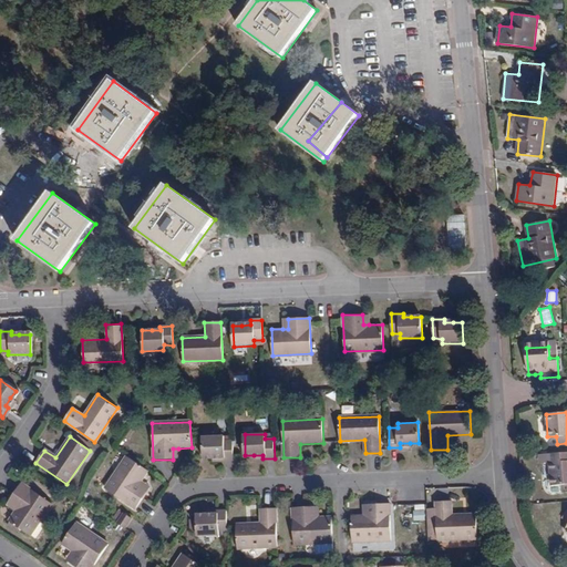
[(220,456),(220,460),(233,460),(232,440),(223,440),(223,436),(202,436),(203,456),(213,456),(220,456)]
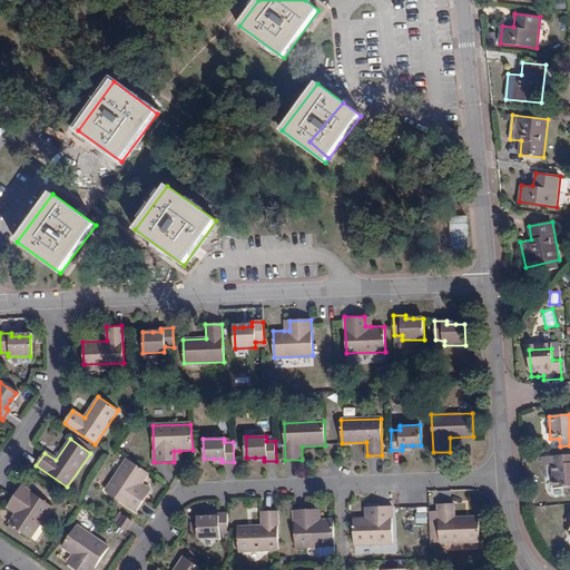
[(569,453),(552,455),(553,464),(552,463),(553,488),(564,487),(566,494),(569,493),(569,453)]
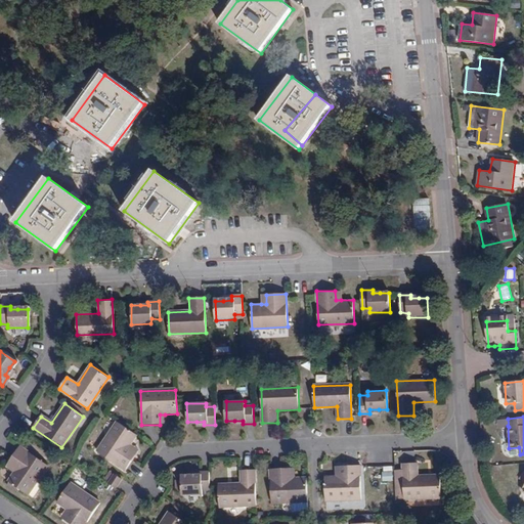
[(98,451),(126,470),(137,454),(129,449),(132,444),(138,436),(118,422),(98,451)]
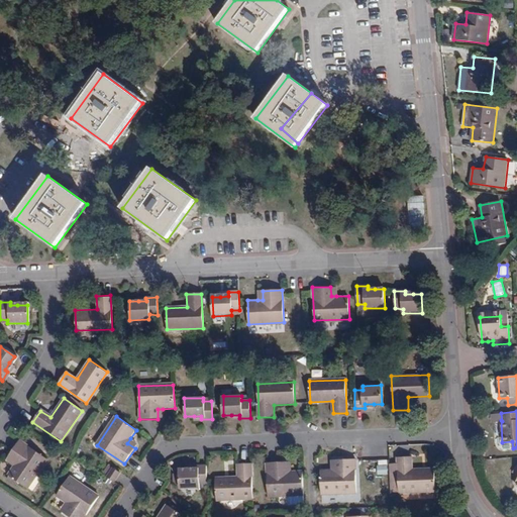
[(135,448),(138,443),(130,438),(127,443),(135,448)]
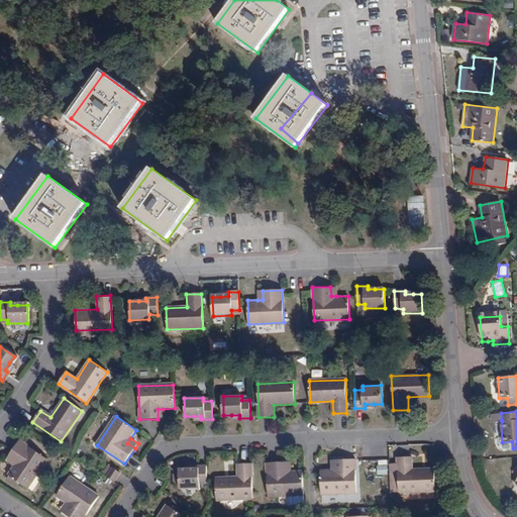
[(44,458),(18,440),(8,455),(16,461),(12,467),(6,475),(8,477),(17,482),(25,488),(44,458)]
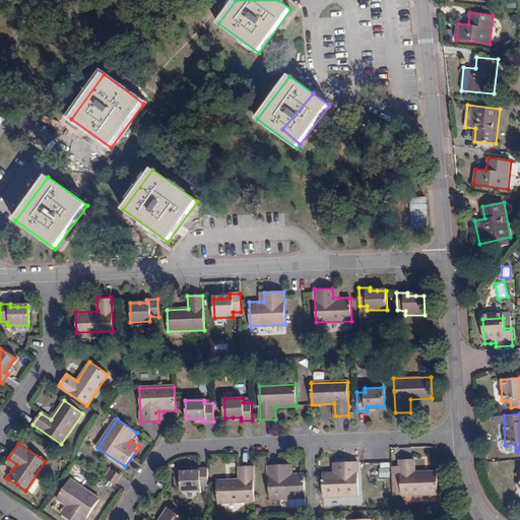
[(8,458),(5,463),(12,469),(16,464),(8,458)]
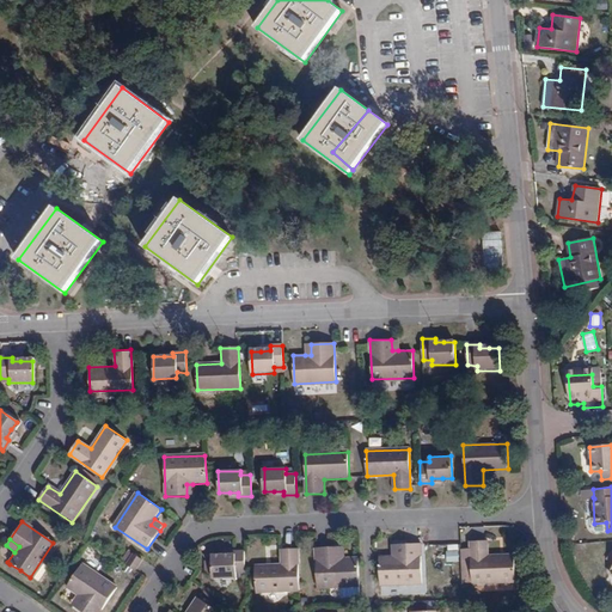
[(399,554),(392,554),(379,554),(380,582),(422,580),(420,542),(399,542),(399,554)]
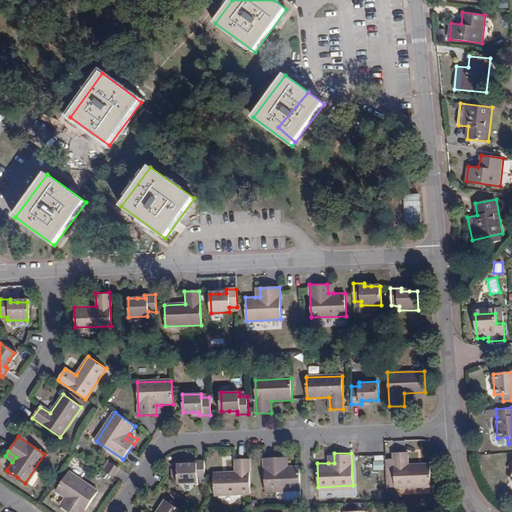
[(409,466),(409,453),(393,454),(394,462),(387,462),(389,488),(432,487),(431,466),(409,466)]
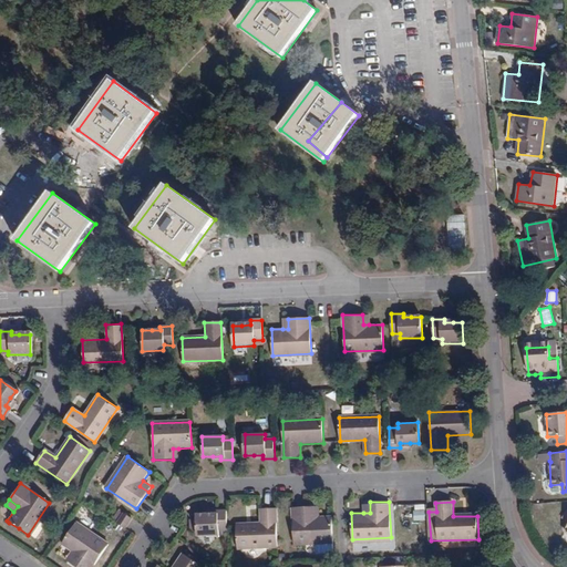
[(319,516),(313,516),(313,505),(294,506),(296,543),(316,543),(316,553),(333,552),(332,542),(331,515),(319,516)]
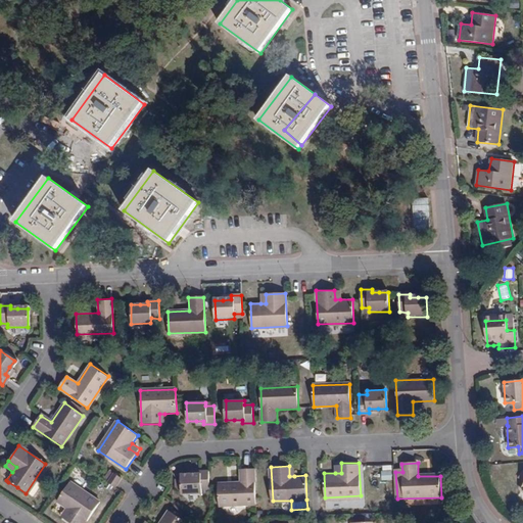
[(219,505),(256,504),(254,469),(240,469),(240,482),(218,483),(219,505)]
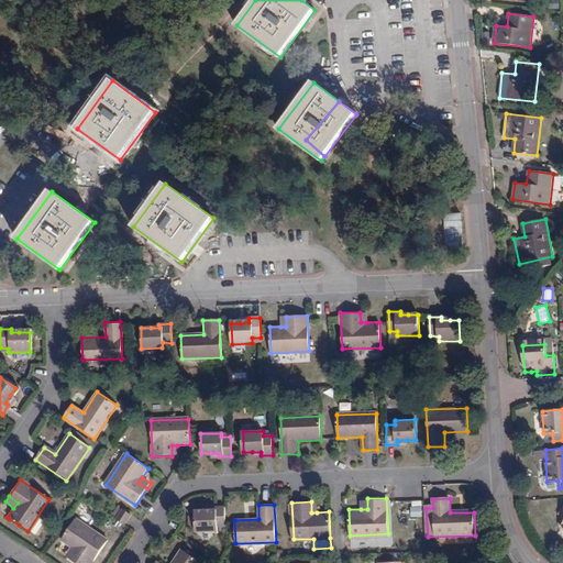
[(409,507),(411,518),(422,516),(420,505),(409,507)]
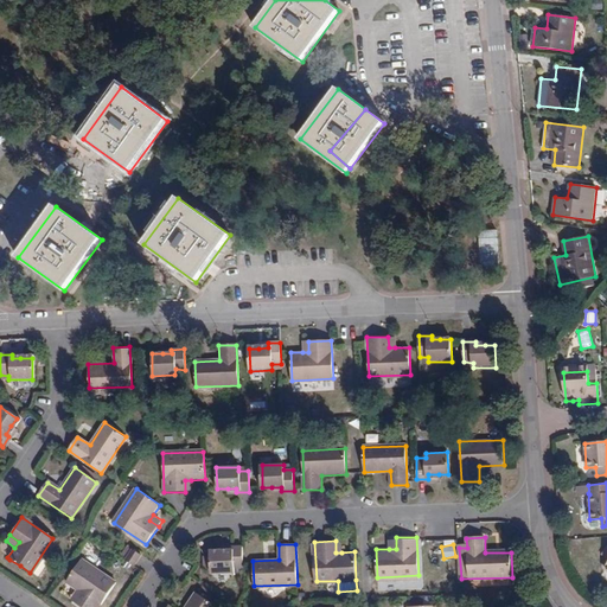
[(235,567),(244,567),(243,545),(230,545),(230,550),(221,550),(211,550),(211,574),(235,573),(235,567)]
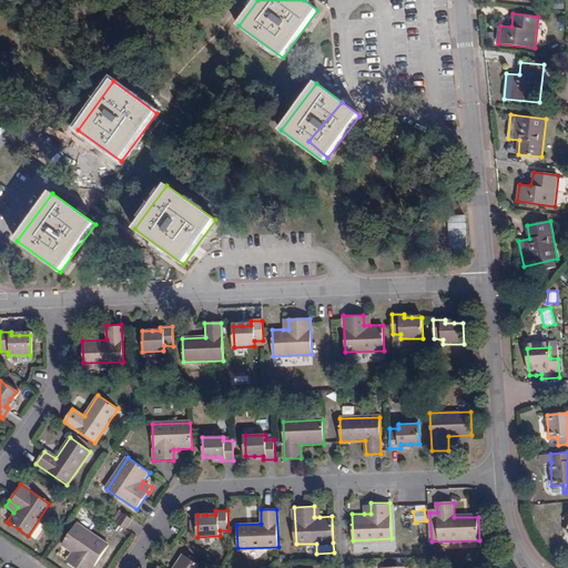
[(120,514),(114,523),(124,528),(130,520),(120,514)]
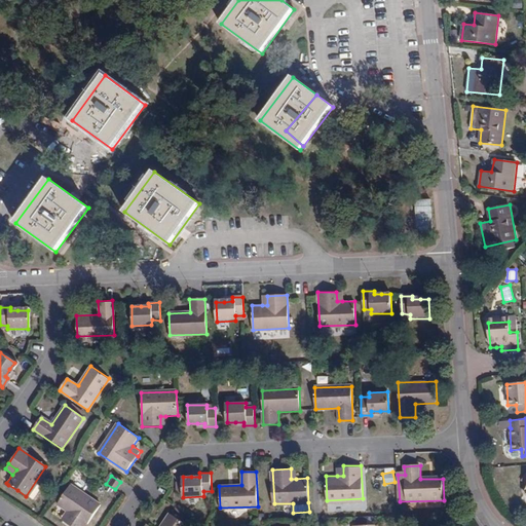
[(69,525),(71,525),(85,525),(101,505),(70,484),(58,502),(75,515),(69,525)]
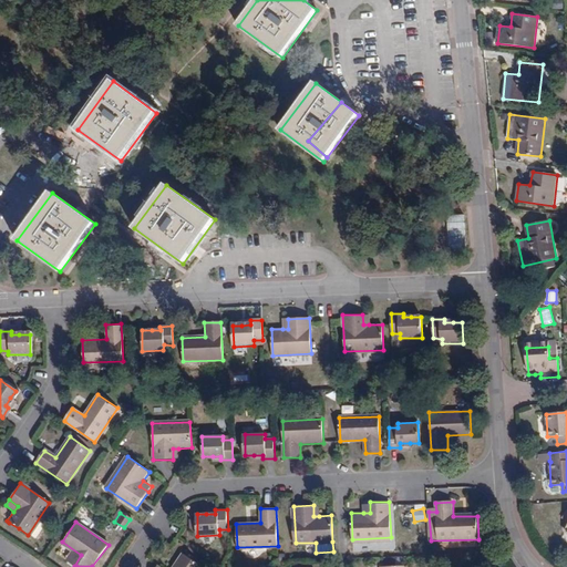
[(7,526),(17,533),(19,528),(9,523),(7,526)]
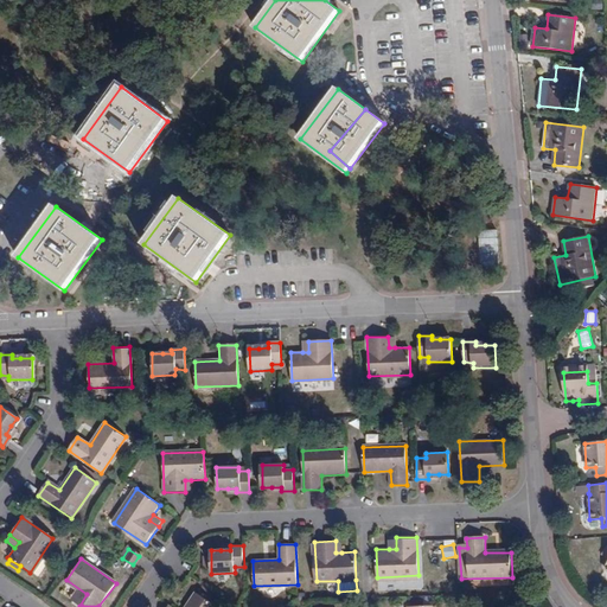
[(186,606),(171,606),(170,606),(168,606),(217,606),(197,593),(186,606)]
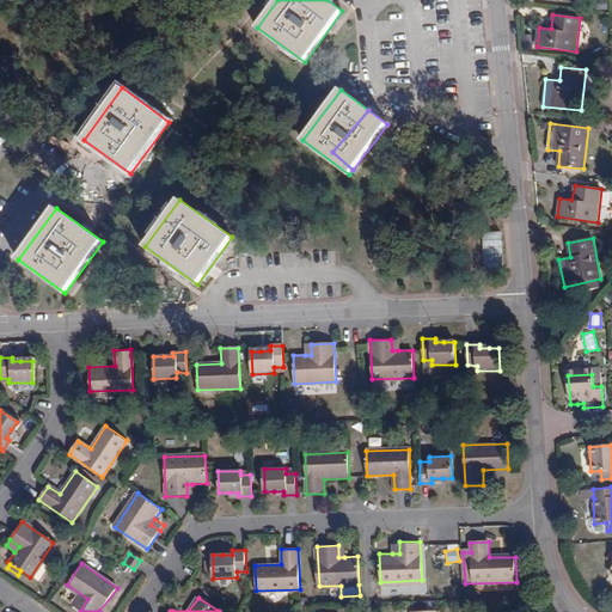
All buildings are outlined.
